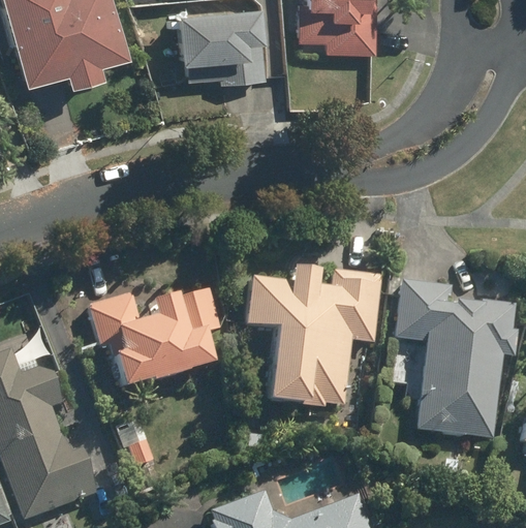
[(2,0),(27,86),(66,75),(69,87),(105,76),(101,63),(128,56),(112,0),(2,0)]
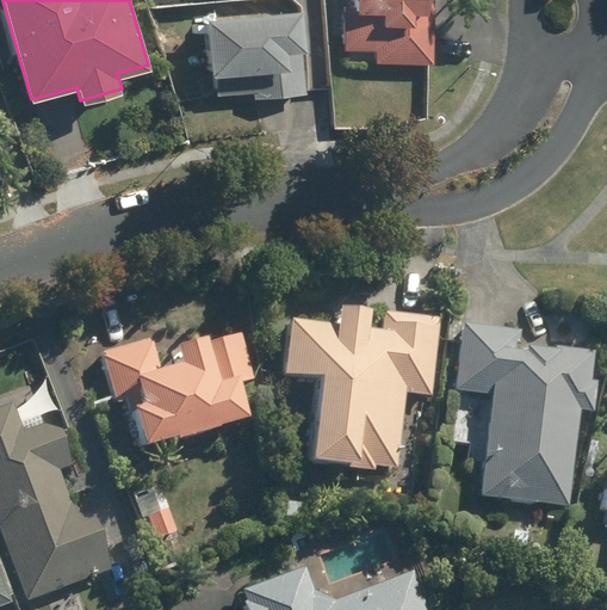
[(346,0),(345,48),(376,48),(375,62),(438,63),(438,50),(439,0),(346,0)]
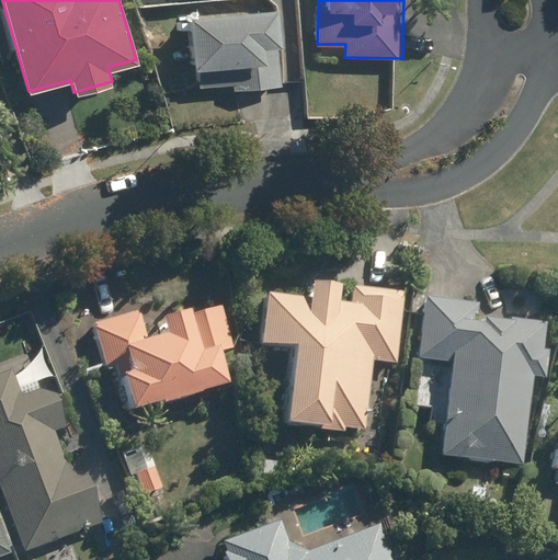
[(236,83),(236,90),(286,88),(282,9),(189,14),(192,86),(236,83)]
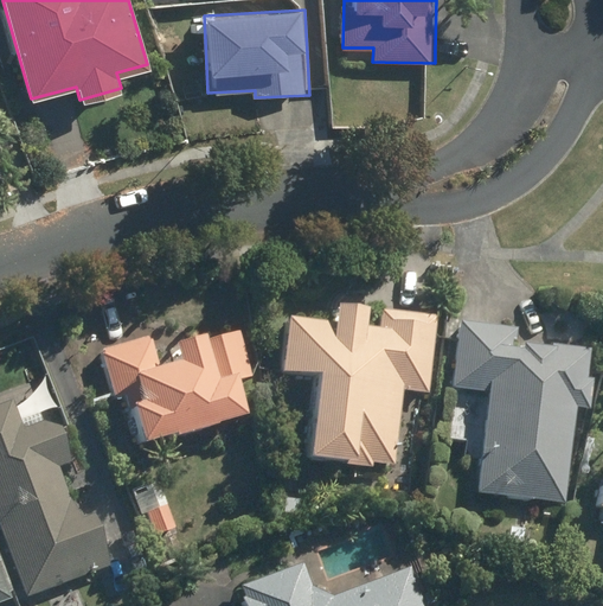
[(396,465),(403,388),(431,390),(438,313),(384,308),(382,327),(367,326),(370,307),(339,305),(337,321),(289,317),(284,370),(318,372),(310,458),(396,465)]
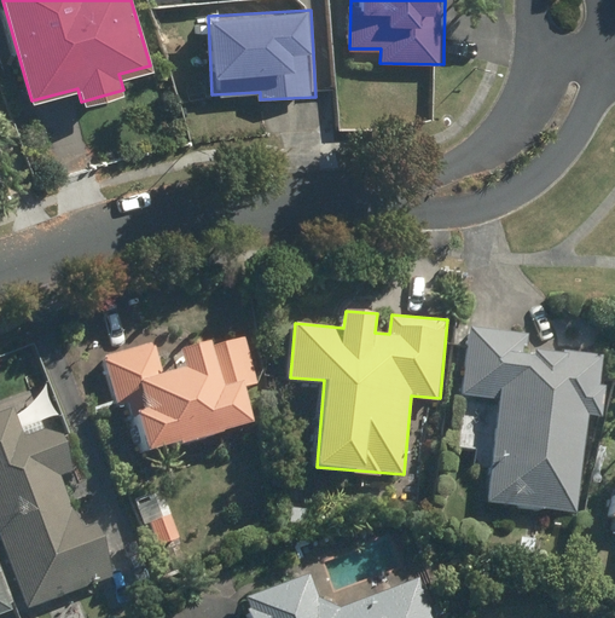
[(578,508),(586,415),(608,417),(611,385),(603,383),(605,357),(527,350),(528,331),(470,327),(464,394),(500,398),(491,500),(578,508)]
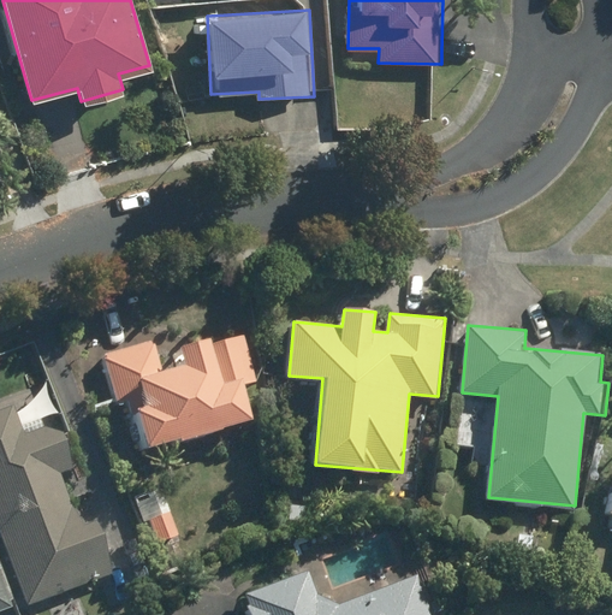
[(146,451),(250,418),(241,389),(257,383),(241,330),(177,350),(182,365),(161,372),(152,343),(105,358),(120,407),(130,403),(146,451)]
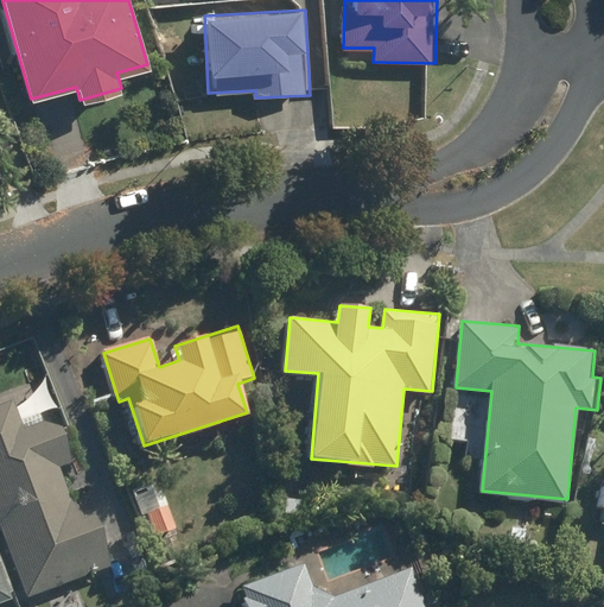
[(16,398),(0,403),(0,520),(30,598),(114,564),(95,518),(86,522),(64,468),(76,463),(56,412),(26,424),(16,398)]
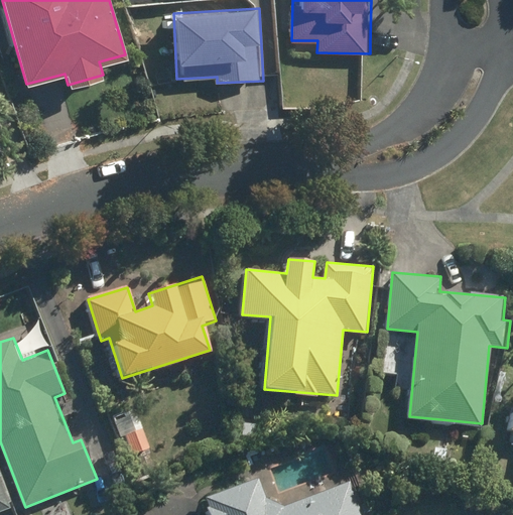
[(151,447),(136,407),(119,413),(133,454),(151,447)]
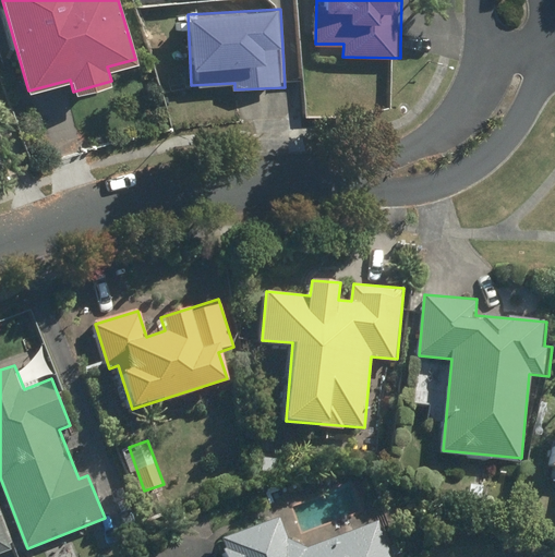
[(0,555),(13,551),(0,517),(0,555)]
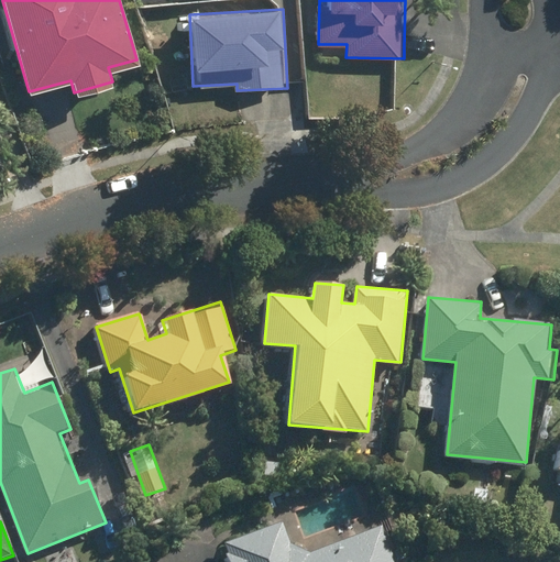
[(297,553),(285,521),(224,544),(231,561),(396,561),(381,521),(297,553)]
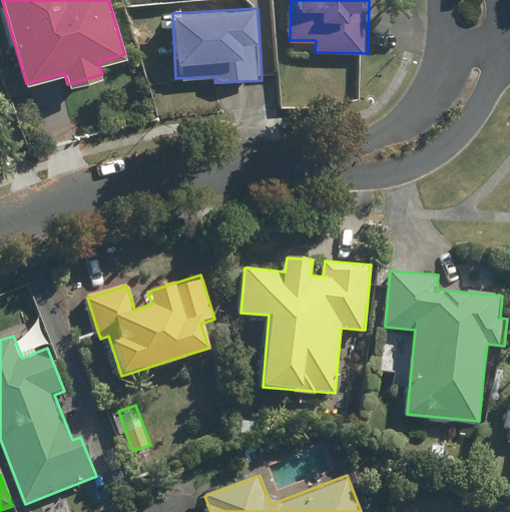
All buildings are outlined.
